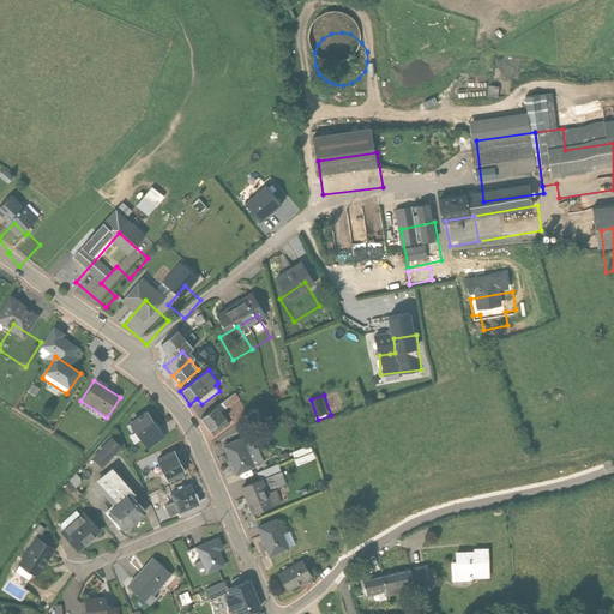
[(224,419),(216,405),(199,419),(209,431),(224,419)]
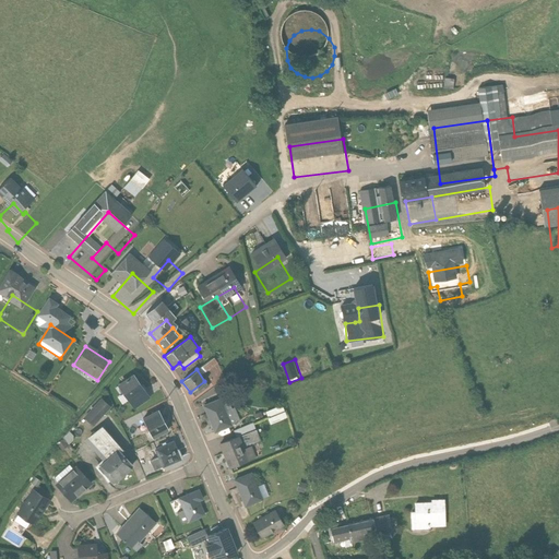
[(151,396),(133,372),(117,384),(134,408),(151,396)]
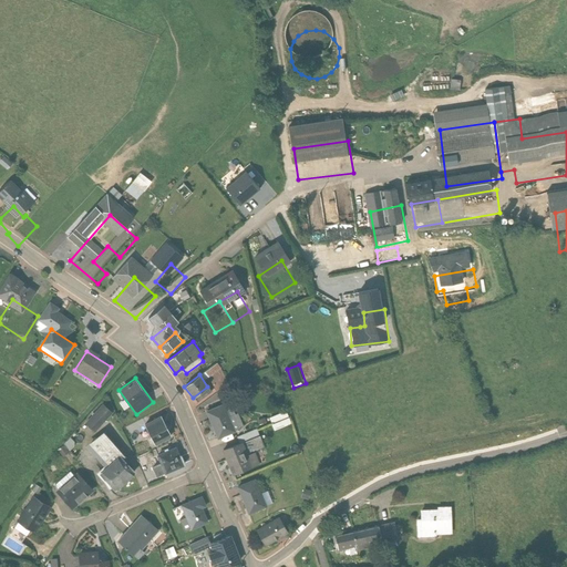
[(212,392),(207,387),(193,398),(197,403),(212,392)]
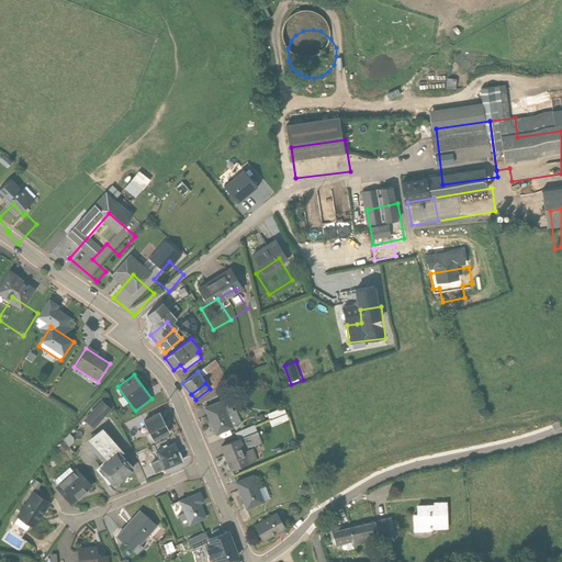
[(234,428),(222,400),(203,407),(216,436),(234,428)]
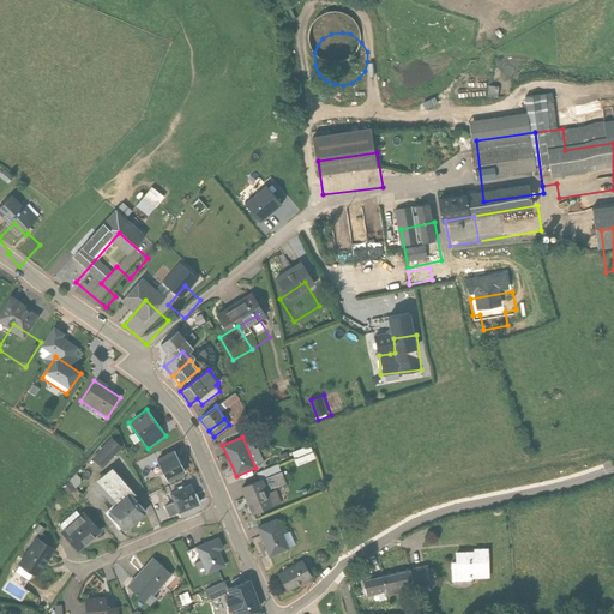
[(121,447),(110,438),(91,457),(102,468),(121,447)]
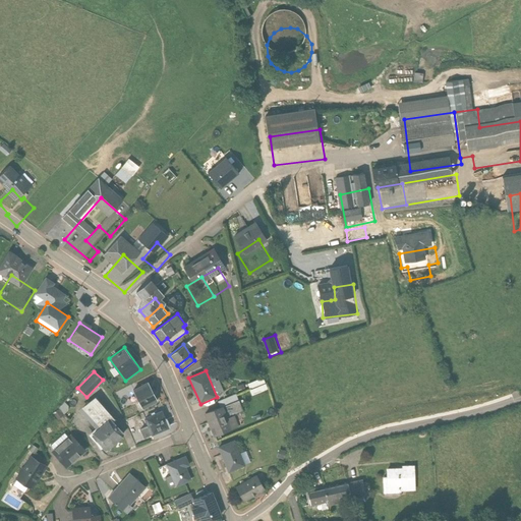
[(158,401),(148,381),(132,389),(142,408),(158,401)]
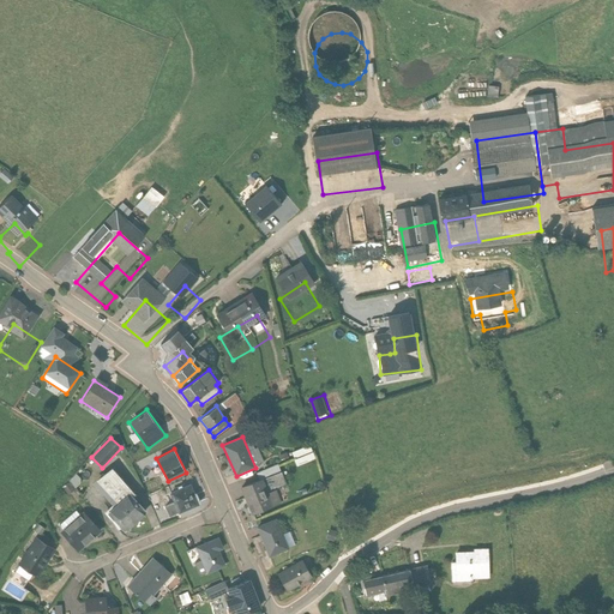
[(314,452),(298,457),(300,463),(317,458),(314,452)]
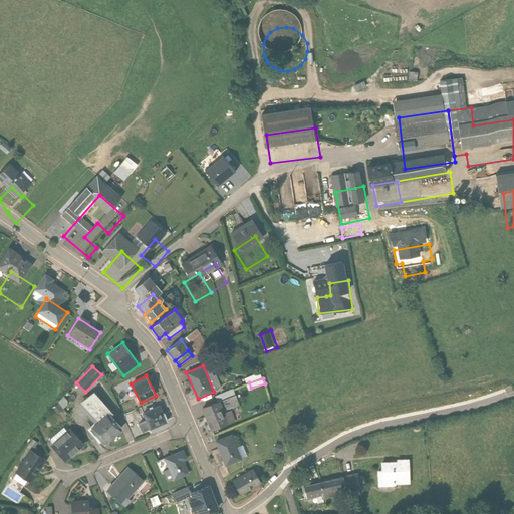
[(115,413),(93,390),(78,404),(96,423),(108,412),(112,416),(115,413)]
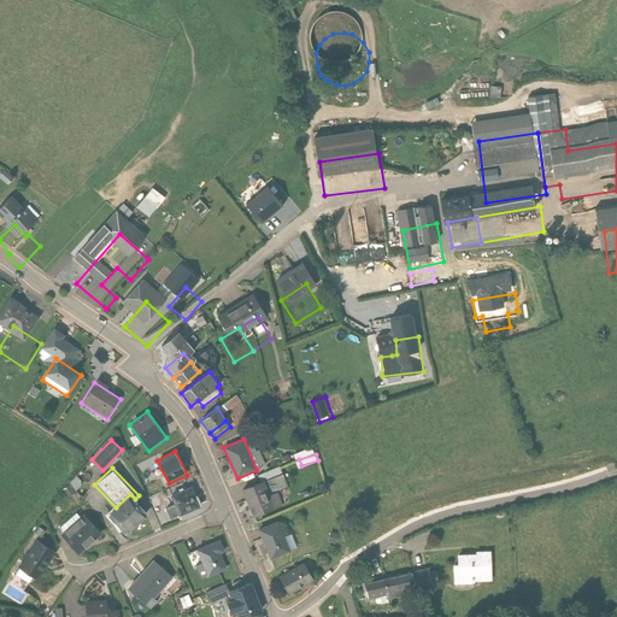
[(288,487),(282,474),(242,488),(253,516),(282,505),(277,491),(288,487)]
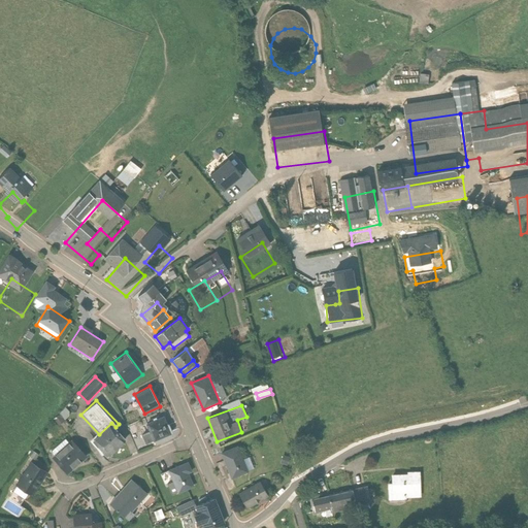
[(171,433),(163,416),(144,423),(153,441),(171,433)]
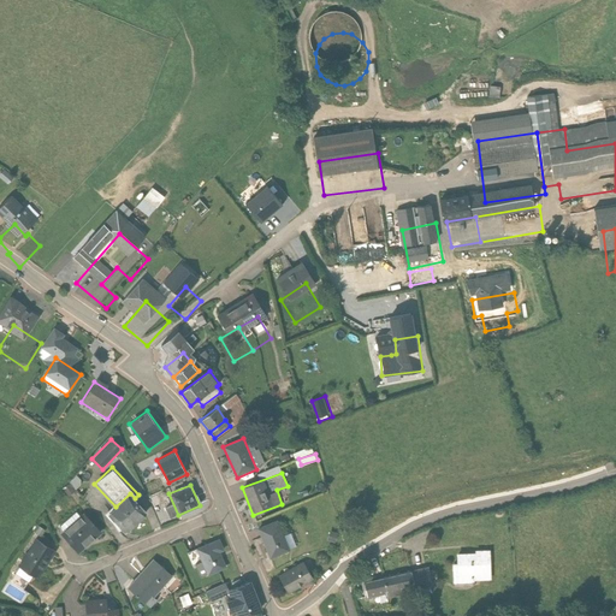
[(130,493),(116,507),(107,514),(124,533),(147,513),(135,498),(130,493)]
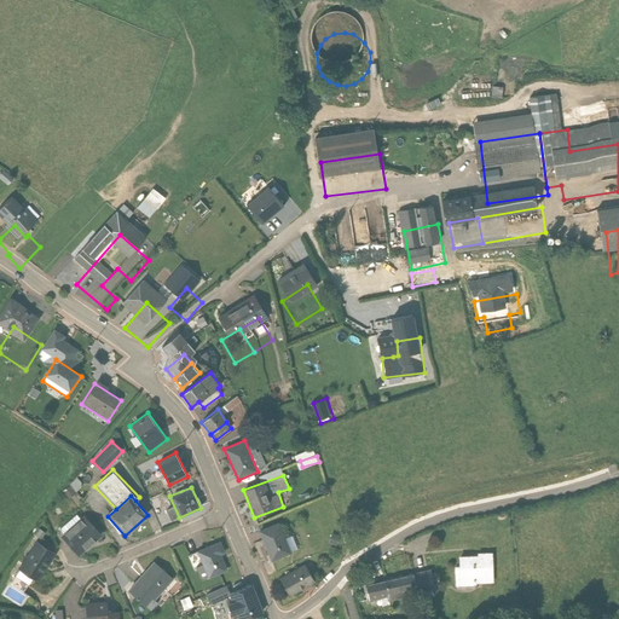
[(155,508),(165,507),(162,497),(152,498),(155,508)]
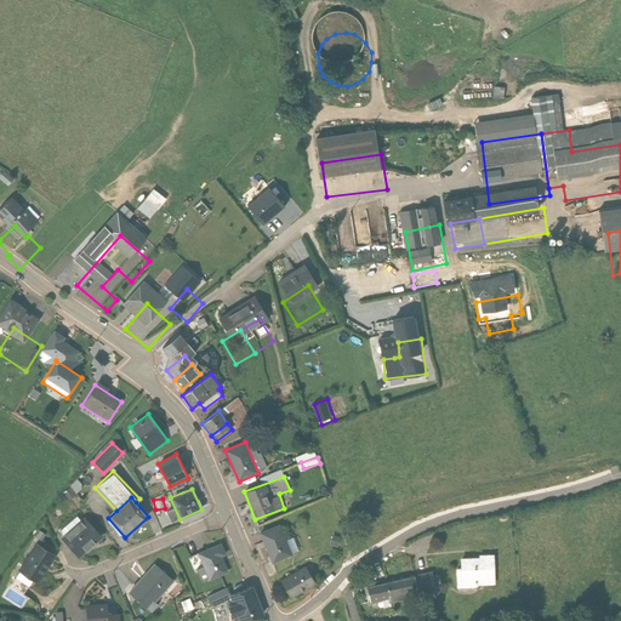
[(102,537),(84,517),(61,537),(79,558),(102,537)]
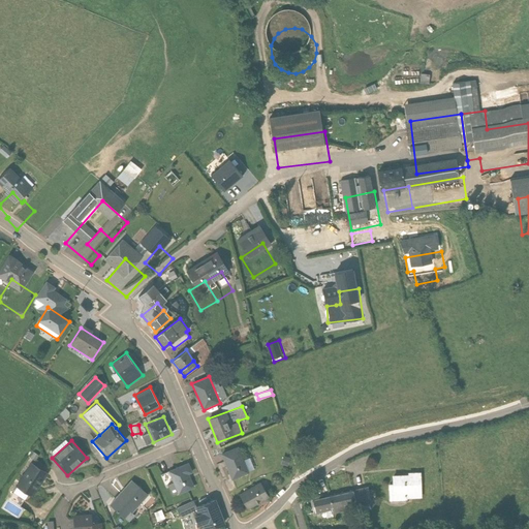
[(249,472),(238,445),(220,453),(231,479),(249,472)]
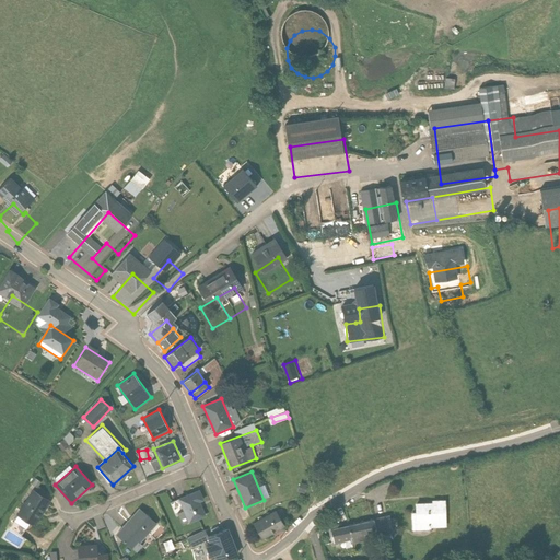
[(200,489),(178,498),(188,523),(206,516),(200,502),(205,500),(200,489)]
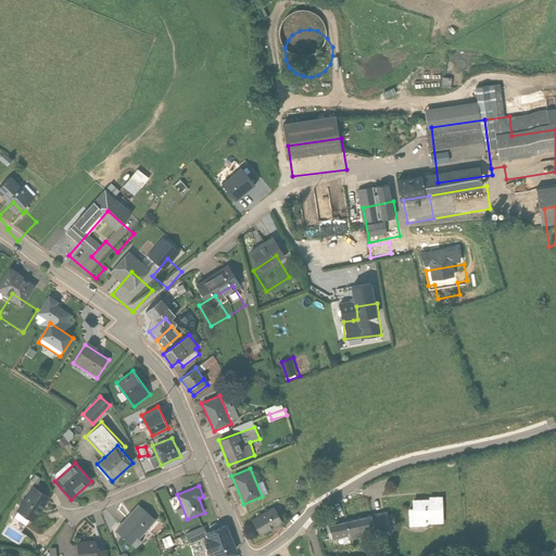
[(49,497),(33,487),(16,510),(34,521),(49,497)]
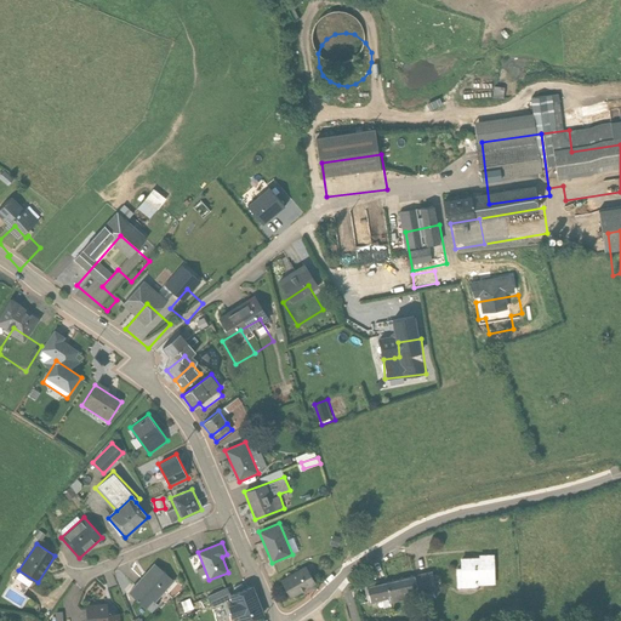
[(479,557),(460,557),(460,568),(455,568),(456,587),(477,587),(477,585),(495,584),(494,553),(479,553),(479,557)]
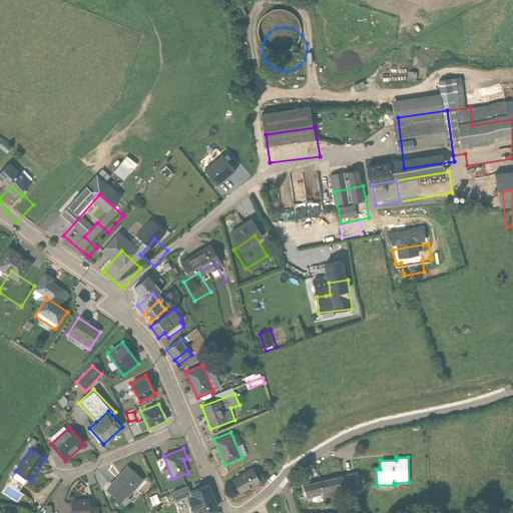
[(143,480),(127,466),(106,489),(124,505),(129,499),(128,497),(143,480)]
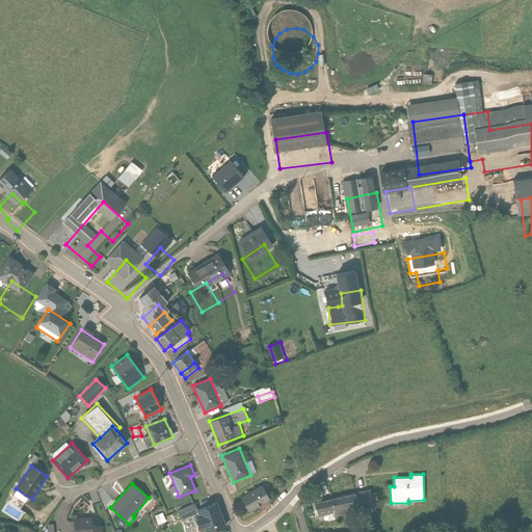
[(270,500),(261,484),(240,497),(248,512),(270,500)]
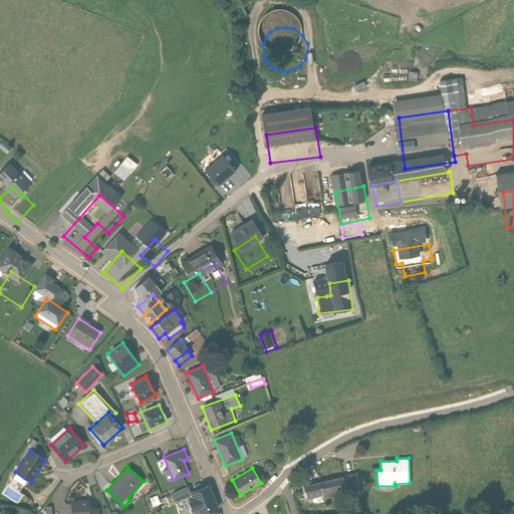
[(361,490),(357,472),(302,485),(305,498),(320,495),(321,499),(361,490)]
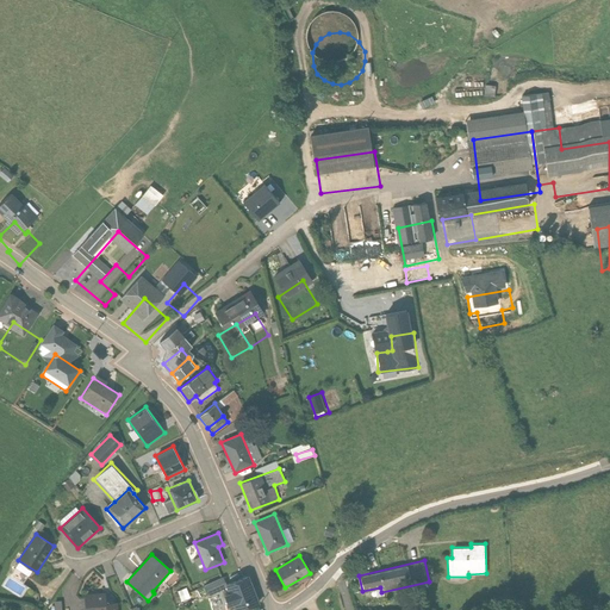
[(247,576),(224,584),(226,589),(234,609),(242,609),(257,604),(247,576)]
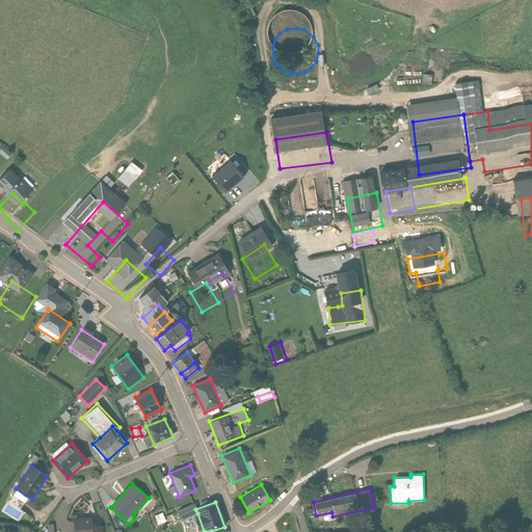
[(182,519),(197,513),(195,509),(194,505),(179,510),(182,519)]
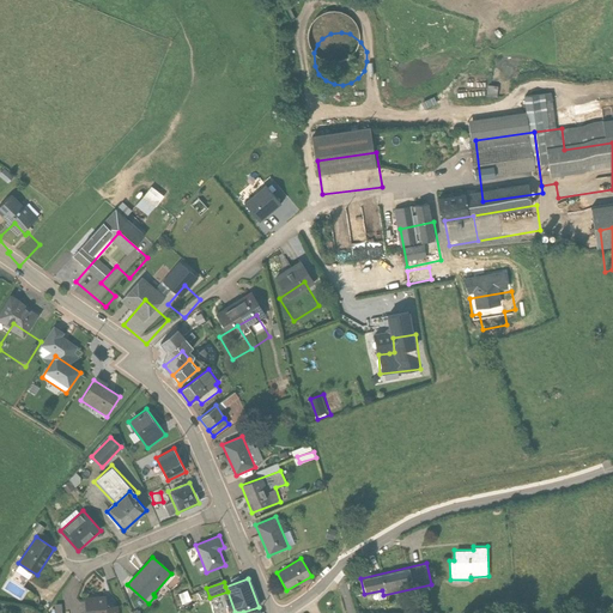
[(187,592),(180,594),(184,605),(192,601),(187,592)]
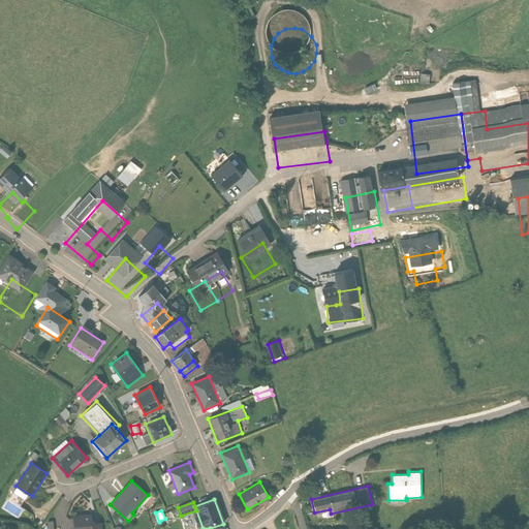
[(90,515),(73,516),(73,528),(101,528),(101,523),(98,523),(93,518),(90,515)]
